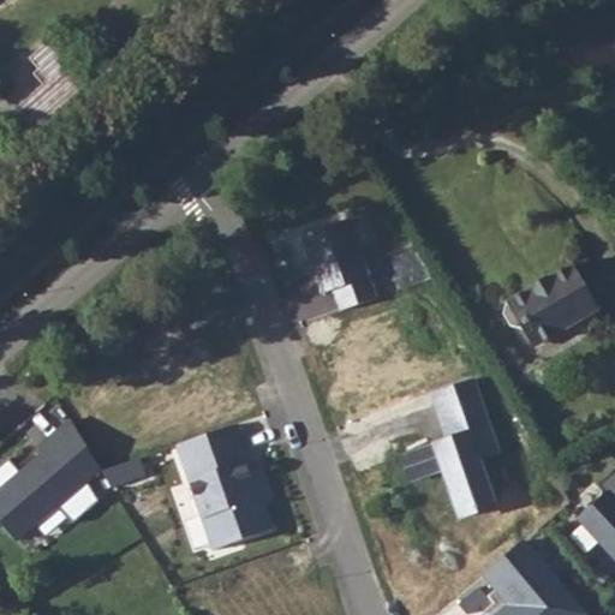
[(51,42),(29,61),(47,83),(18,108),(40,133),(90,90),(51,42)]
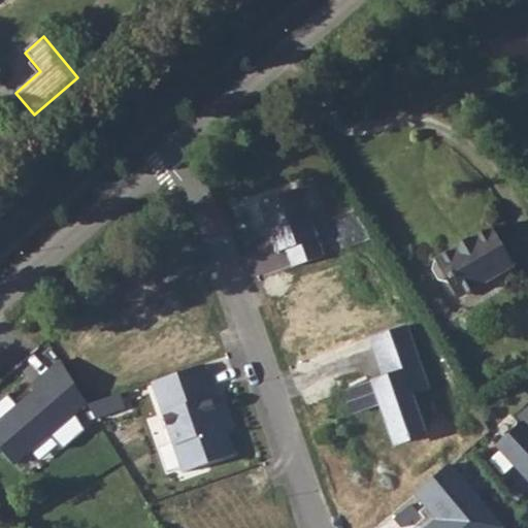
[(311,213),(322,209),(315,186),(304,189),(311,213)]
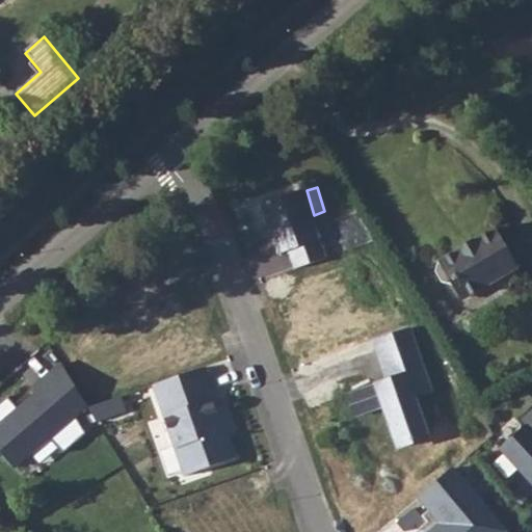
[(302,190),(261,205),(278,255),(288,251),(294,269),(326,259),(302,190)]
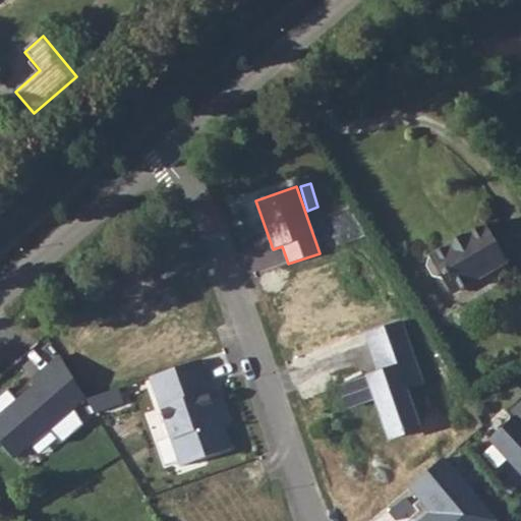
[(509,264),(485,223),(428,255),(429,256),(427,267),(433,278),(444,281),(452,296),(509,264)]
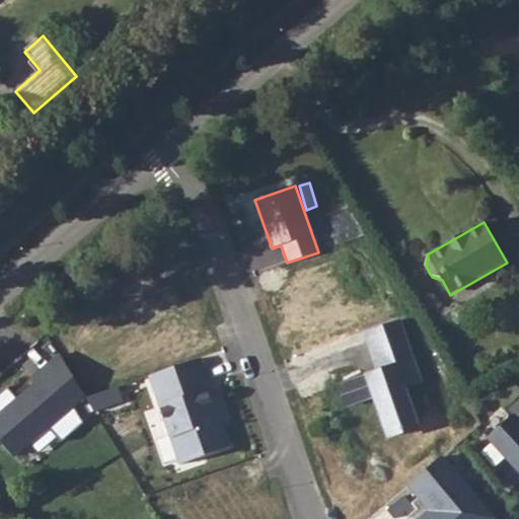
[(400,317),(364,330),(377,368),(365,372),(365,374),(339,383),(347,406),(373,397),(387,438),(422,426),(408,387),(423,382),(400,317)]
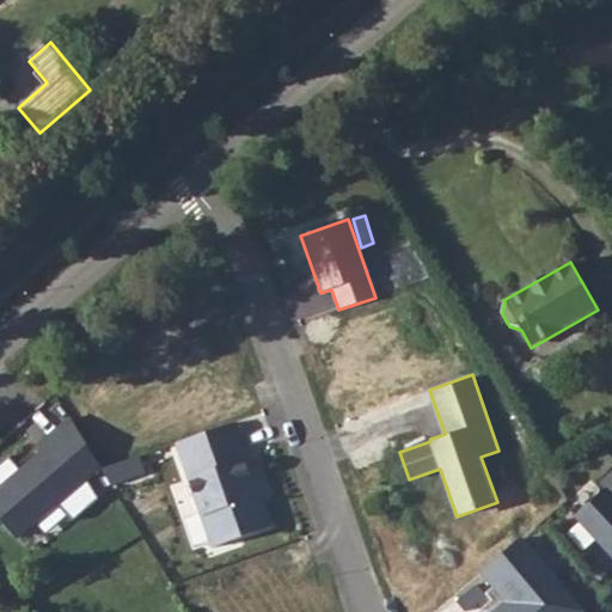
[(0,522),(16,540),(101,466),(62,407),(0,458),(0,522)]
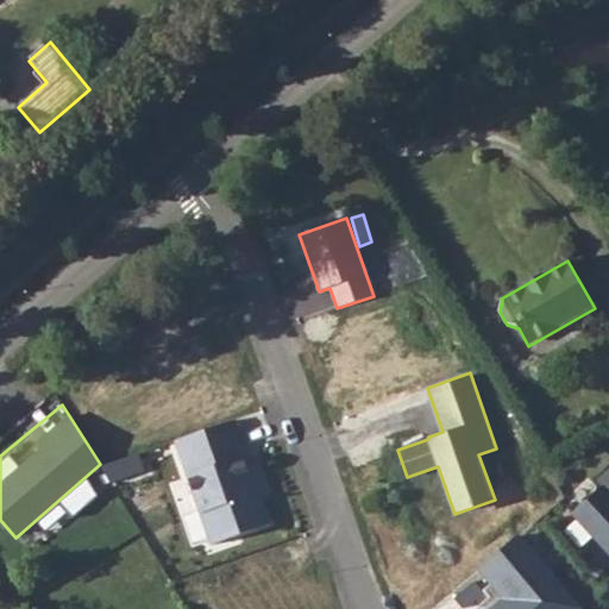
[(242,416),(175,439),(208,544),(274,525),(242,416)]
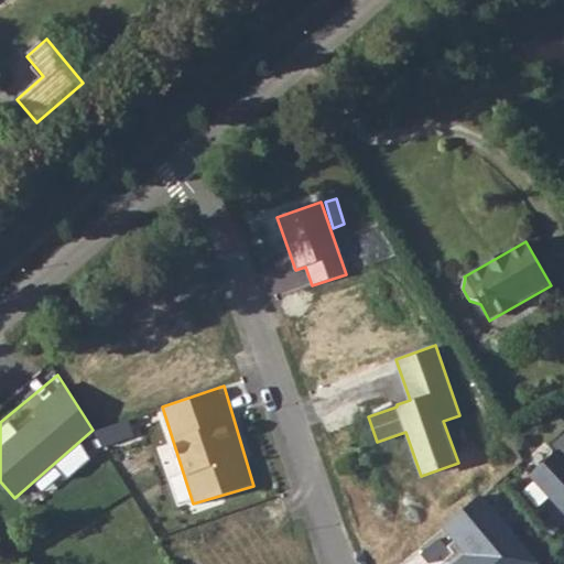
[(553,449),(528,473),(563,512),(563,432),(549,446),(553,449)]
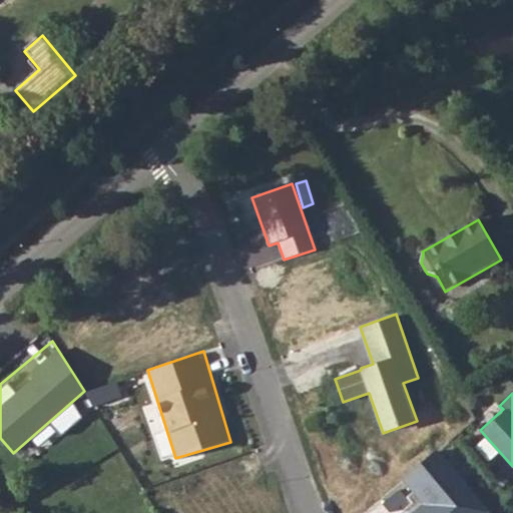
[(489,512),(435,448),(402,476),(424,501),(409,512),(489,512)]
